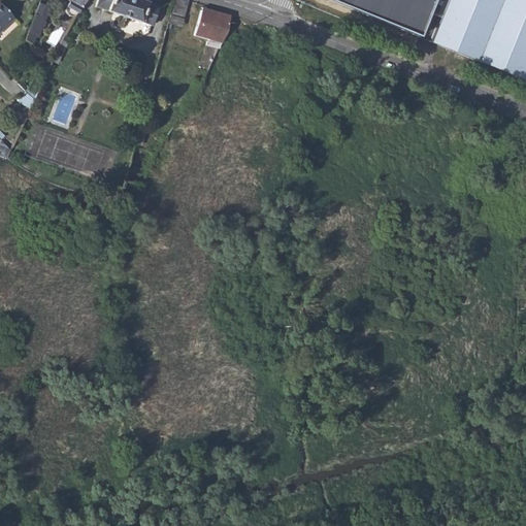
[(76,13),(79,10),(85,0),(72,0),(69,6),(69,9),(69,11),(71,13),(74,13),(76,13)]
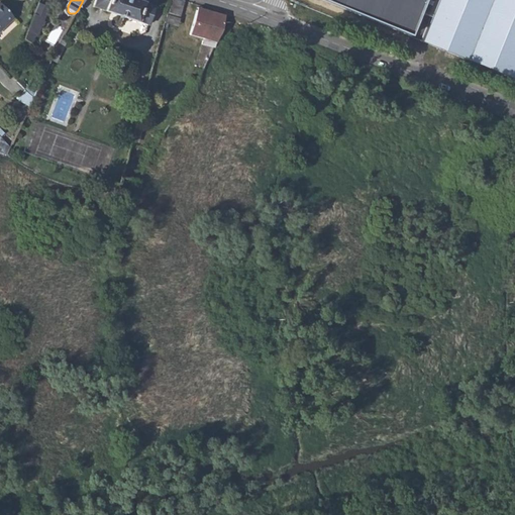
[(96,0),(95,5),(150,22),(157,4),(144,0),(96,0)]
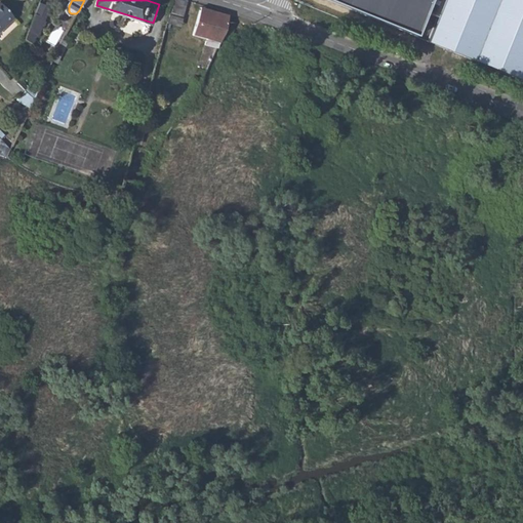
[(174,0),(171,13),(185,16),(189,0),(174,0)]
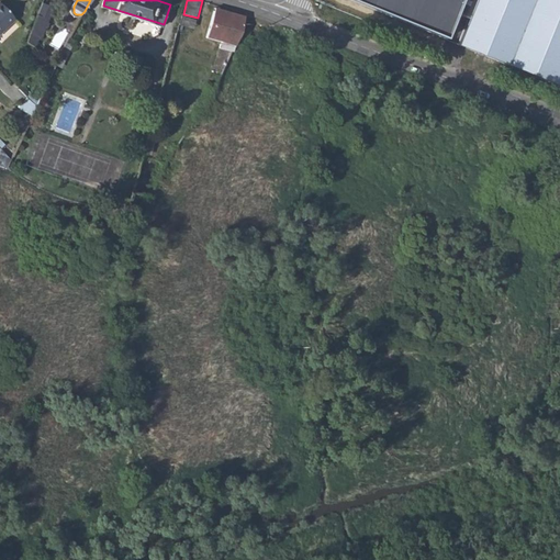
[(379,0),(401,10),(407,11),(412,0),(379,0)]
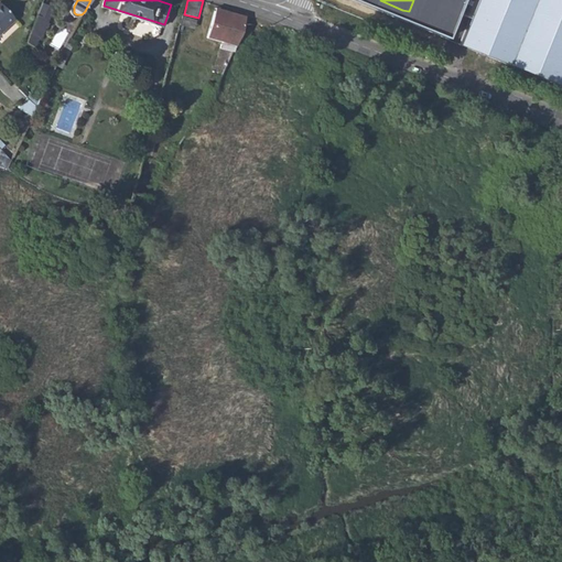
[(481,0),(463,46),(561,85),(561,0),(481,0)]
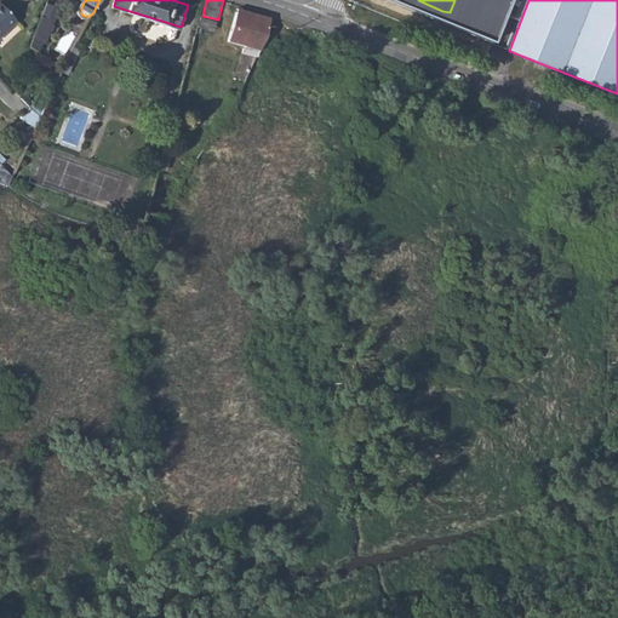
[(0,36),(18,19),(1,1),(0,1),(0,36)]
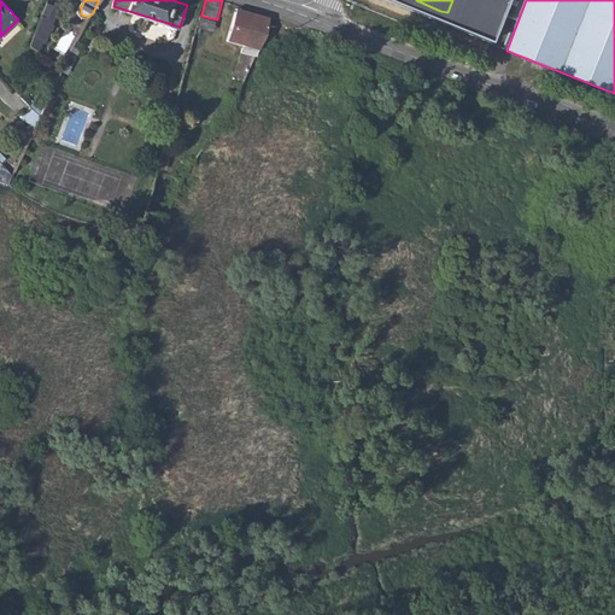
[(245,51),(258,54),(267,34),(271,16),(262,13),(240,7),(230,39),(247,44),(245,51)]
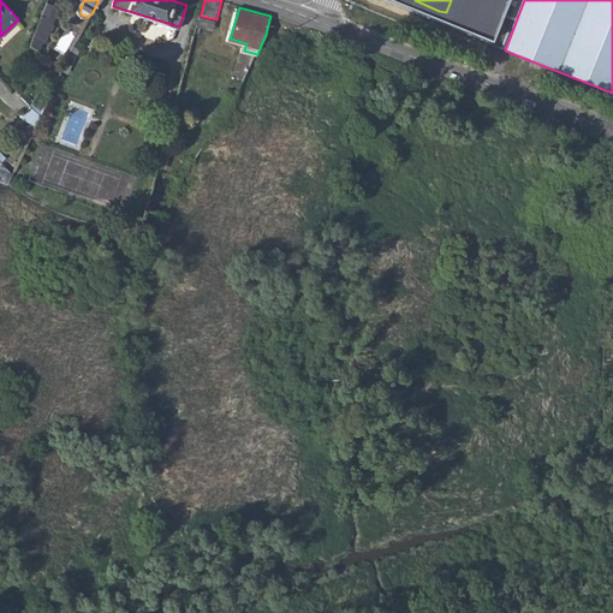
[(60,19),(48,13),(40,33),(49,37),(52,39),(60,19)]
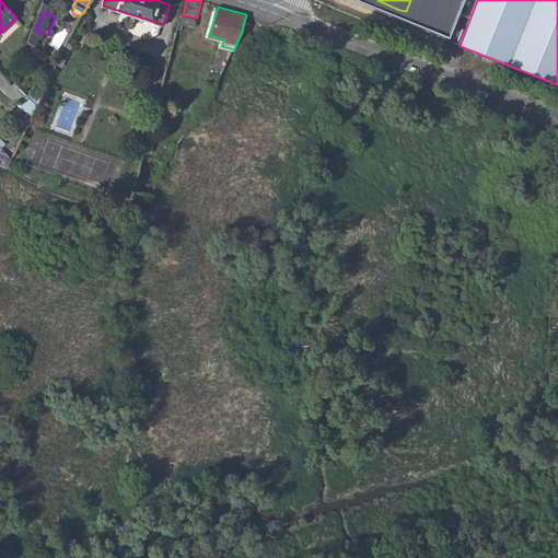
[(45,34),(36,30),(32,39),(39,44),(45,34)]
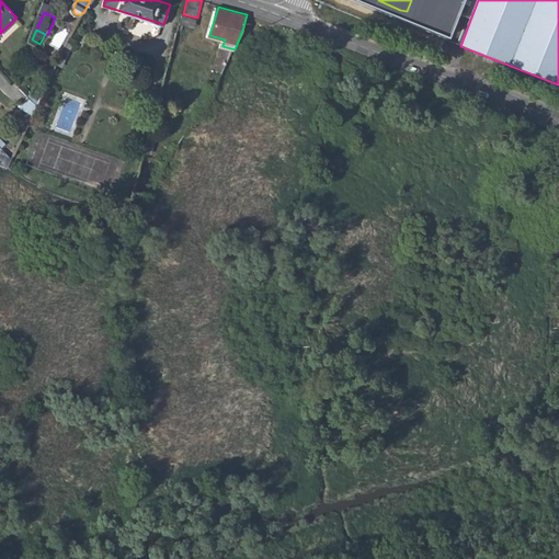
[(35,88),(31,97),(38,104),(44,92),(35,88)]
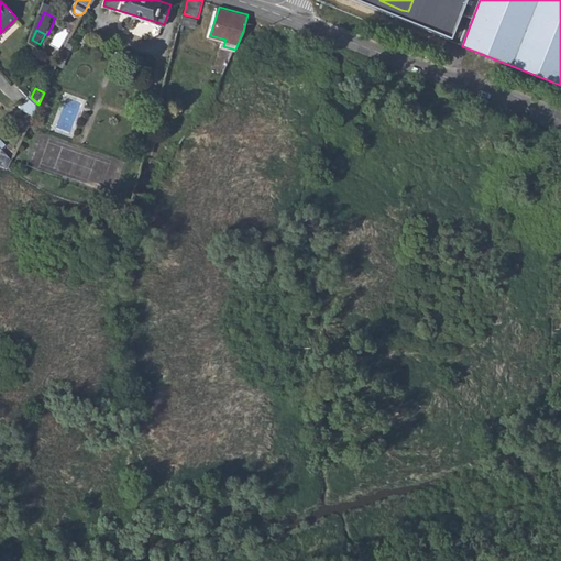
[(23,121),(30,124),(33,117),(28,113),(23,121)]
